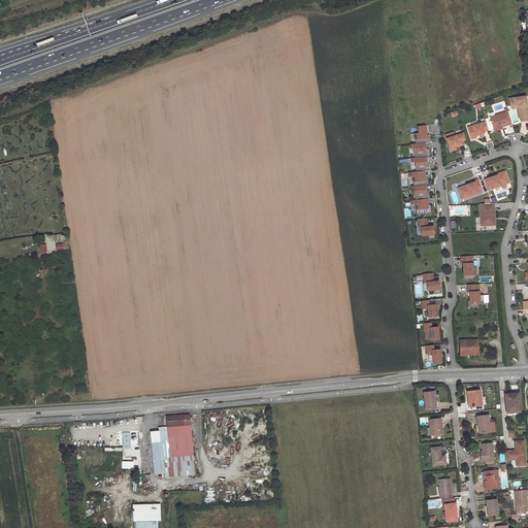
[(527,117),(527,113),(526,96),(508,99),(510,105),(519,104),(521,118),(527,117)]
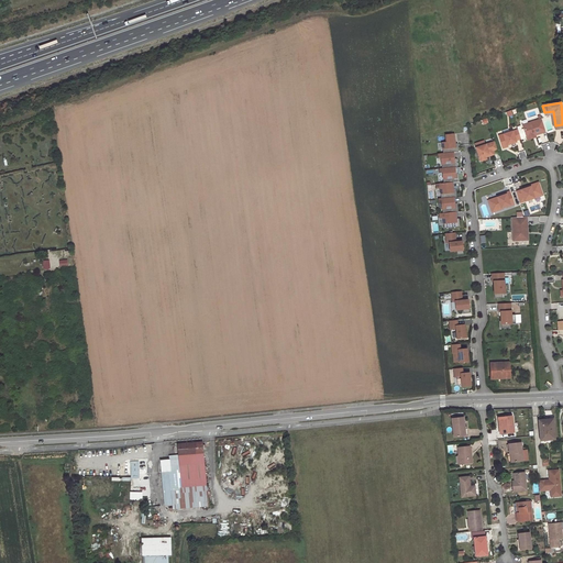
[(553,111),(544,112),(545,114),(551,114),(553,125),(555,125),(553,111)]
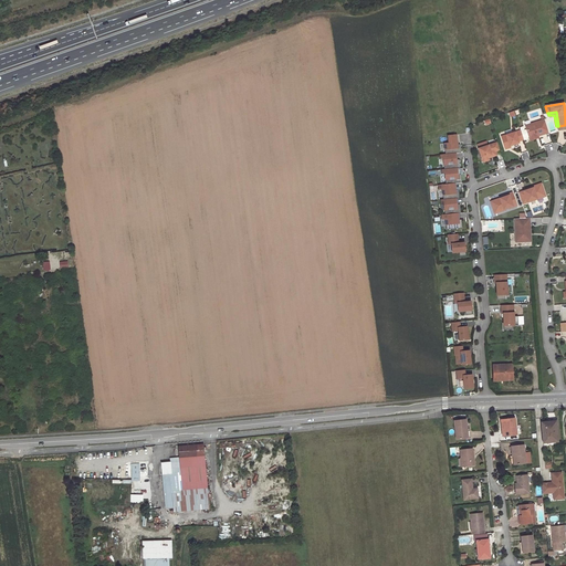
[(548,133),(544,119),(525,126),(530,138),(538,136),(548,133)]
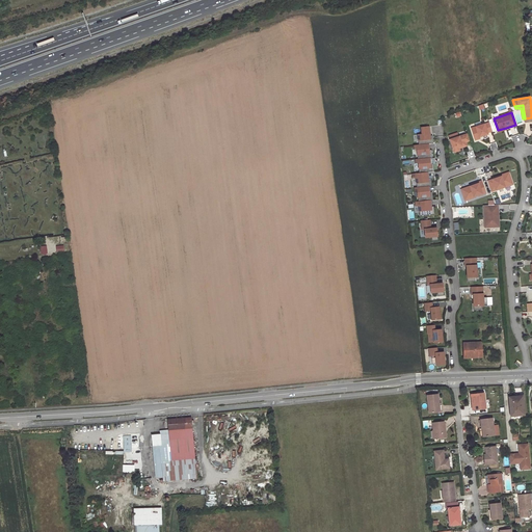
[(491,131),(489,123),(471,128),(475,138),(479,136),(487,134),(487,132),(491,131)]
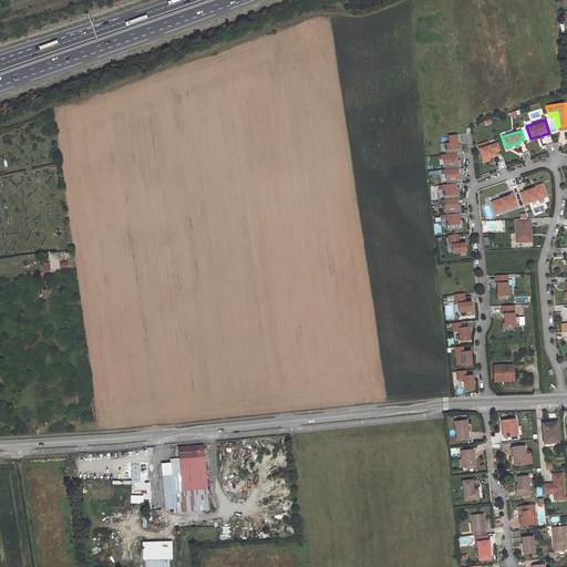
[(440,144),(441,151),(447,150),(447,153),(461,152),(461,145),(459,145),(457,134),(447,135),(447,143),(440,144)]
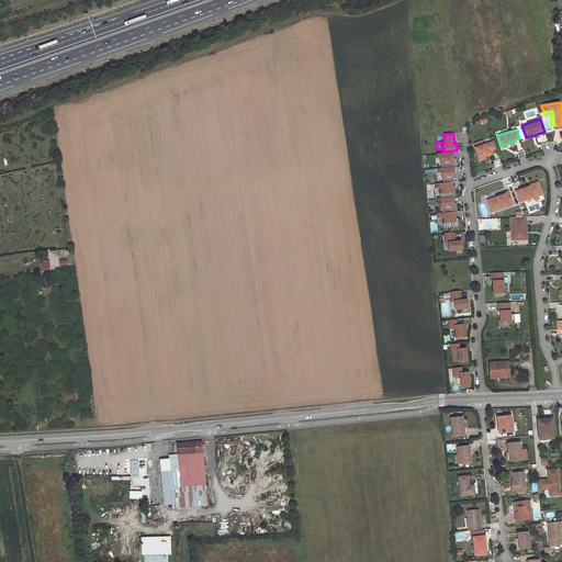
[(492,150),(496,148),(493,141),(474,147),(479,160),(484,159),(483,156),(487,154),(487,153),(492,150)]
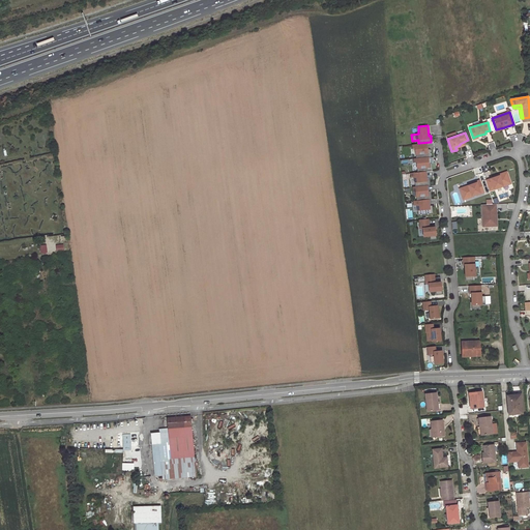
[(428,143),(411,144),(412,148),(415,148),(416,158),(413,158),(413,163),(416,162),(416,169),(430,168),(429,149),(428,149),(428,143)]
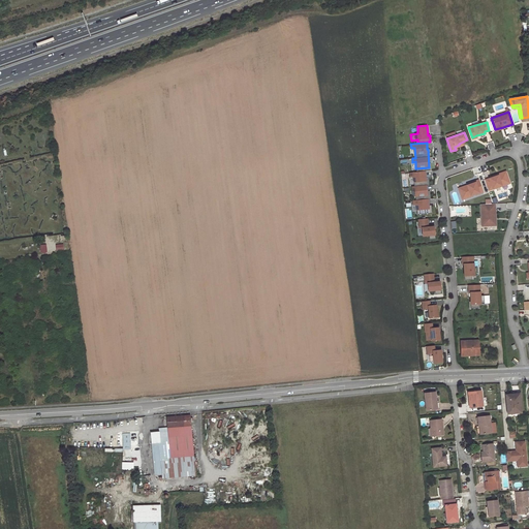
[(428,184),(427,170),(409,172),(409,178),(414,177),(415,185),(428,184)]
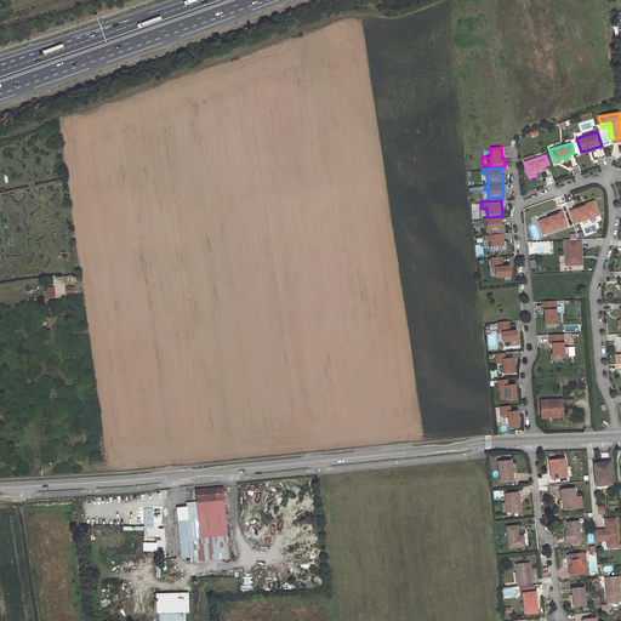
[(573,222),(598,212),(594,205),(586,208),(585,206),(579,209),(569,211),(573,222)]
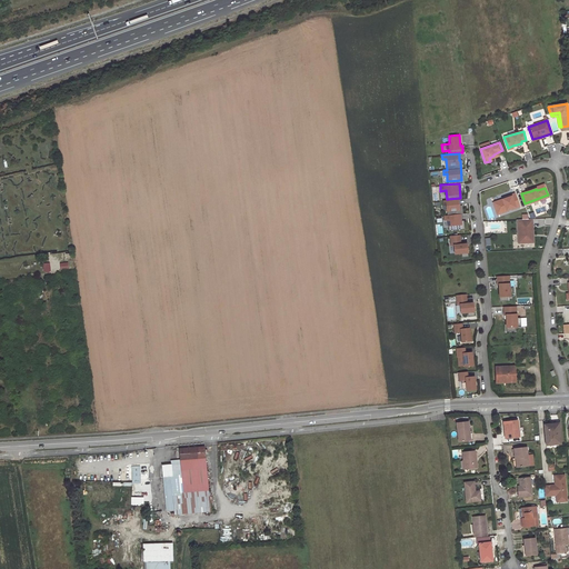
[(515,207),(513,205),(518,202),(515,195),(507,198),(502,199),(503,201),(493,205),(497,215),(507,211),(507,210),(515,207)]
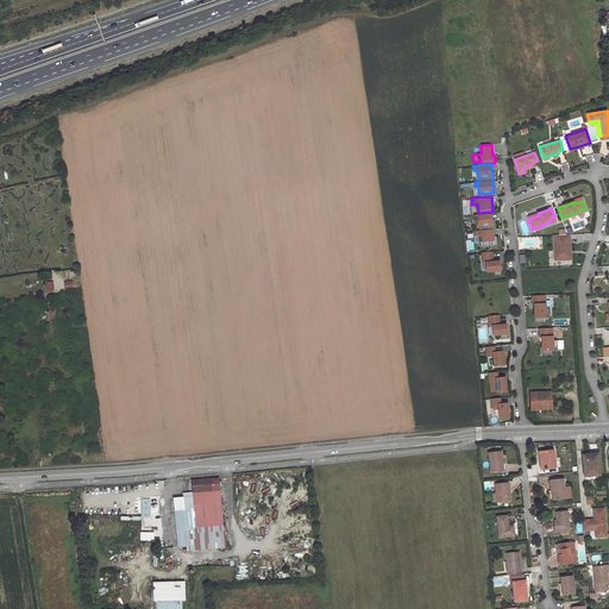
[(491,213),(472,214),(473,227),(493,226),(491,213)]
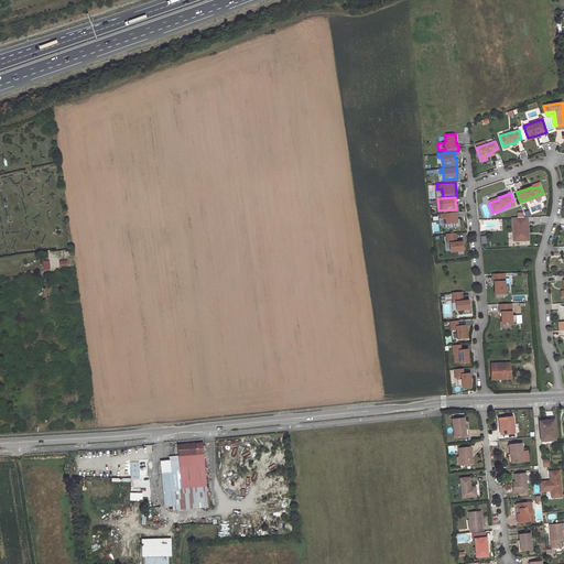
[(456,212),(438,213),(440,226),(445,226),(445,228),(459,227),(459,218),(457,218),(456,212)]
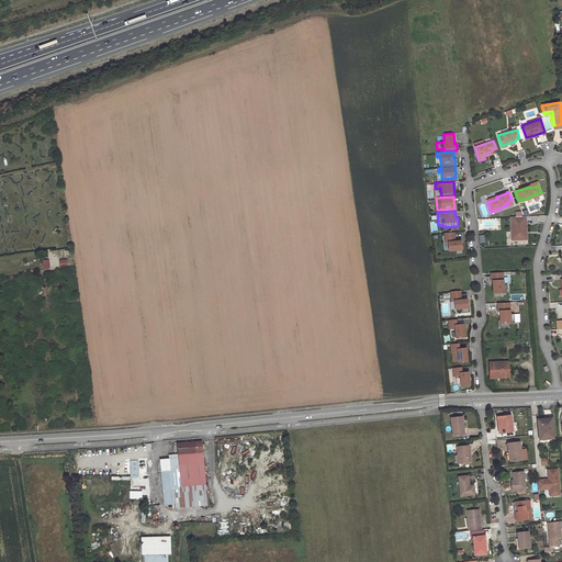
[(526,239),(525,222),(526,222),(526,216),(510,217),(512,240),(526,239)]
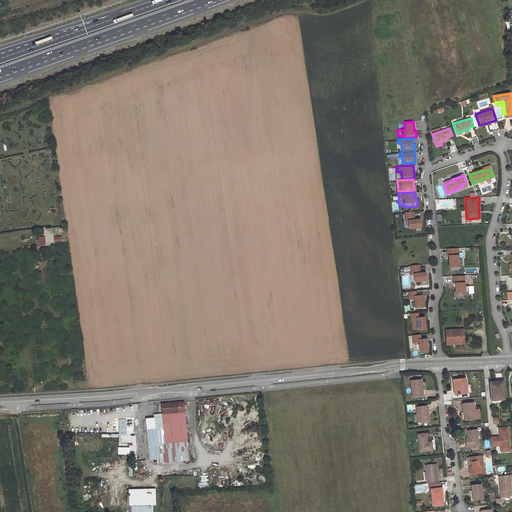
[(415,212),(404,213),(405,223),(408,223),(409,229),(422,228),(421,219),(416,220),(415,212)]
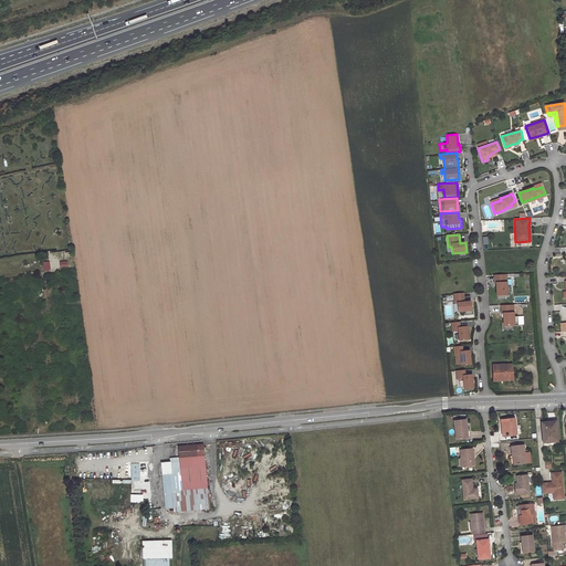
[(507,275),(494,275),(494,282),(495,283),(496,295),(509,295),(507,275)]
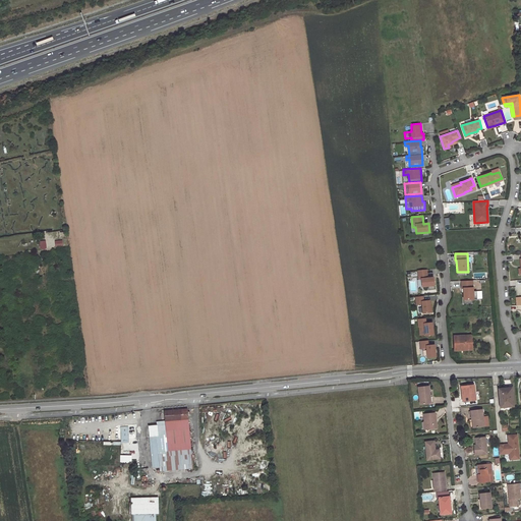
[(428,270),(418,271),(418,280),(421,280),(421,288),(435,286),(433,277),(429,277),(428,270)]
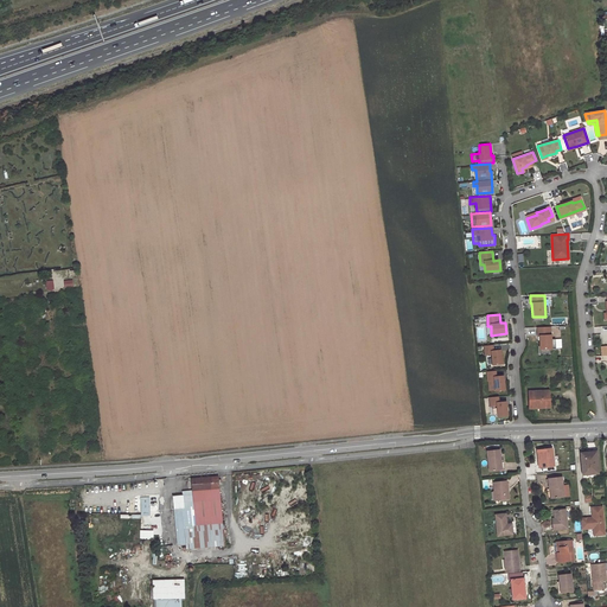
[(550,327),(537,328),(537,334),(538,334),(540,350),(553,349),(550,327)]
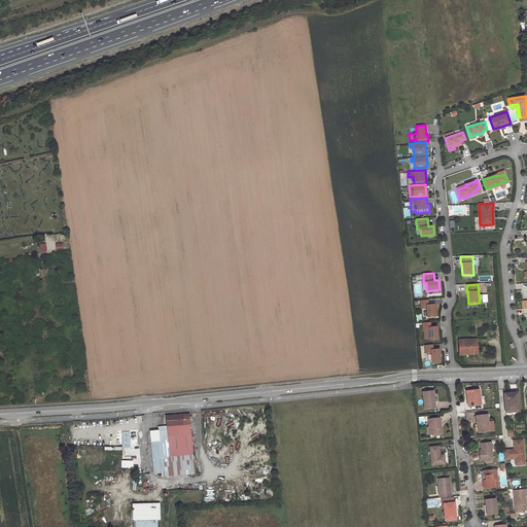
[(429,301),(420,301),(421,309),(426,308),(428,318),(436,317),(434,304),(429,305),(429,301)]
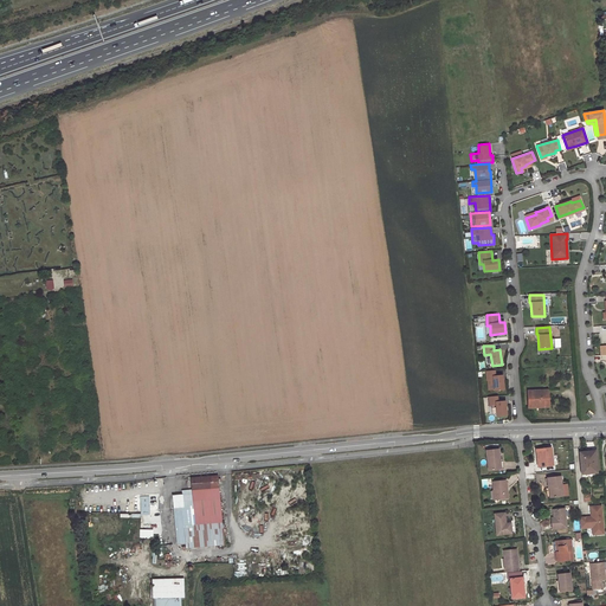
[(496,371),(487,372),(487,380),(494,380),(495,391),(504,389),(503,375),(496,375),(496,371)]
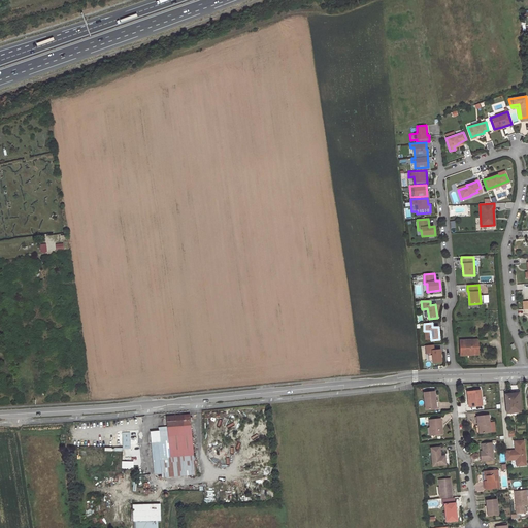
[(477,355),(477,340),(460,341),(460,352),(469,352),(469,355),(477,355)]
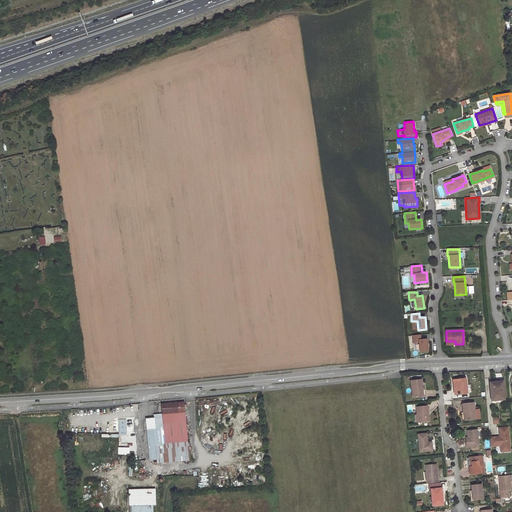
[(421,335),(412,335),(413,343),(419,342),(420,351),(428,351),(427,339),(421,339),(421,335)]
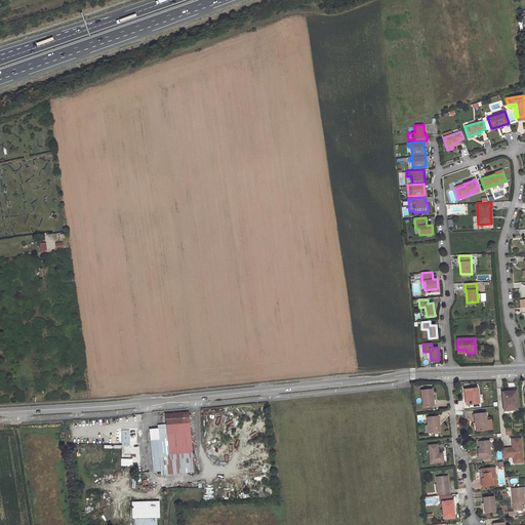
[(467,390),(469,404),(480,403),(478,388),(467,390)]
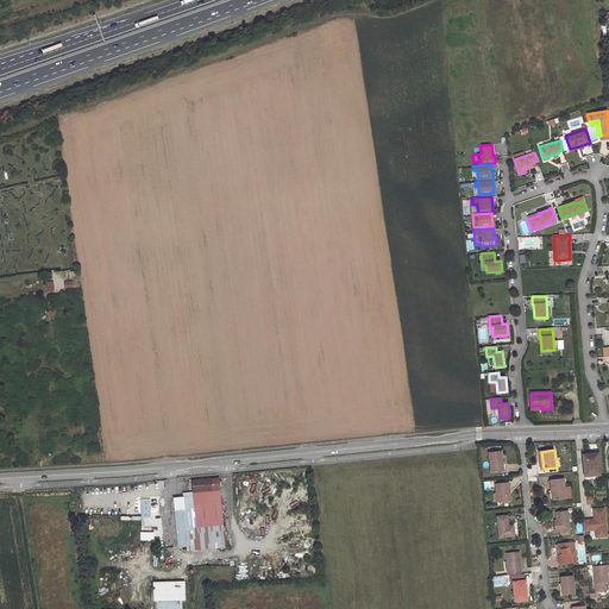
[(489,452),(491,472),(502,471),(502,470),(506,470),(504,458),(502,458),(501,451),(489,452)]
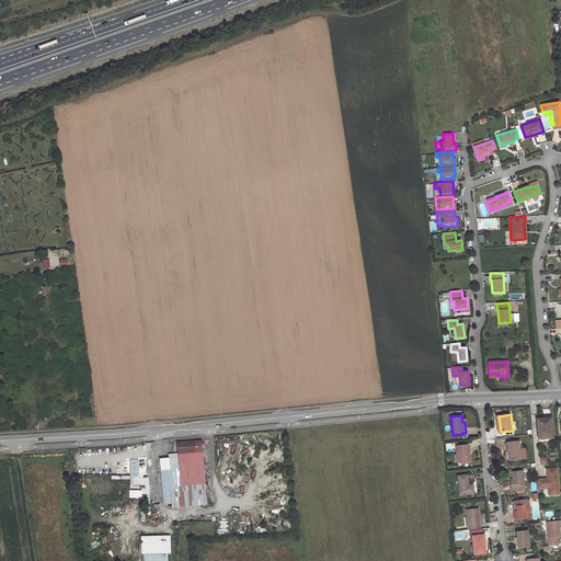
[(537,419),(539,438),(553,437),(551,421),(545,422),(545,418),(537,419)]
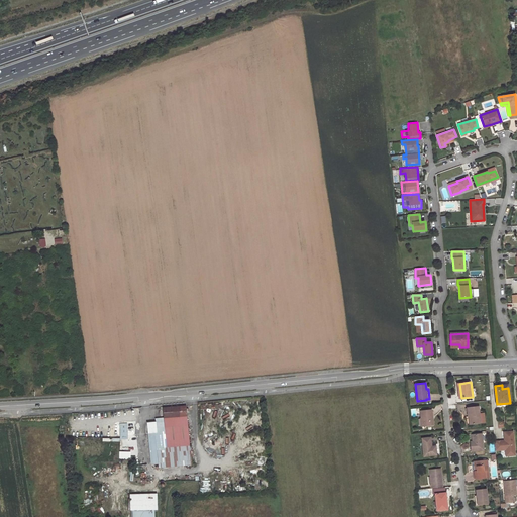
[(165,420),(147,422),(151,463),(159,462),(160,468),(193,464),(187,405),(164,407),(165,420)]
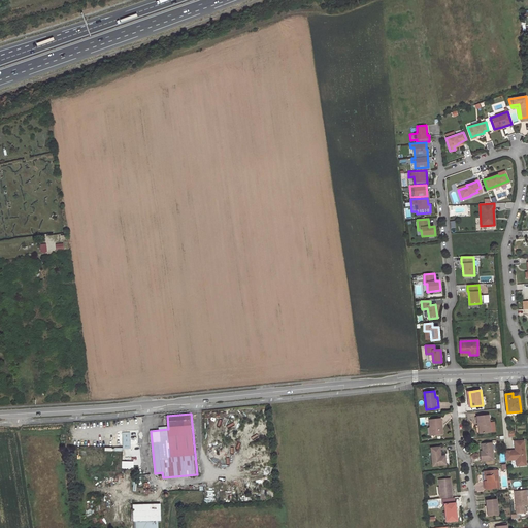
[(477,417),(479,433),(495,431),(494,422),(489,422),(488,416),(477,417)]
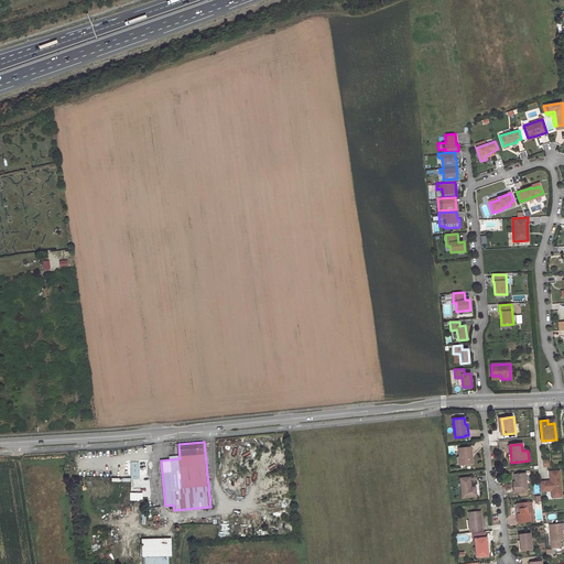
[(461,456),(462,464),(473,463),(470,447),(458,448),(459,456),(461,456)]
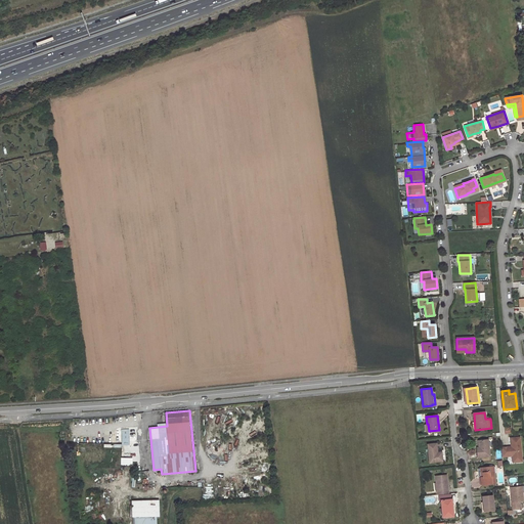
[(477,447),(478,456),(490,455),(488,439),(479,440),(479,447),(477,447)]
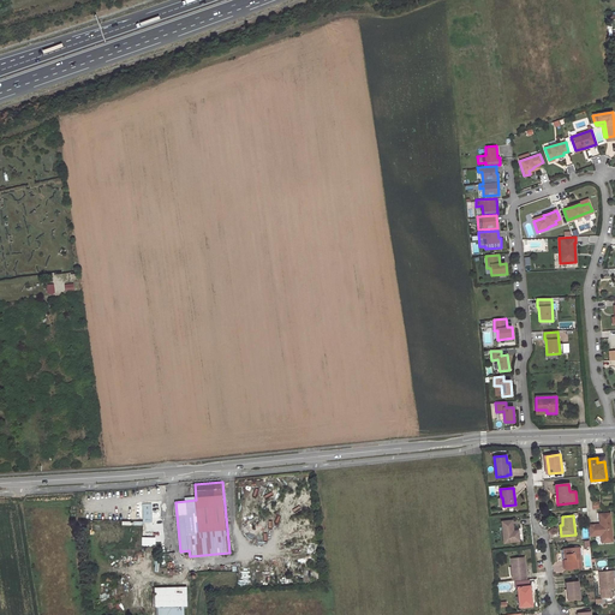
[(613,541),(610,515),(599,517),(601,526),(598,526),(598,525),(589,525),(590,537),(601,536),(602,542),(613,541)]
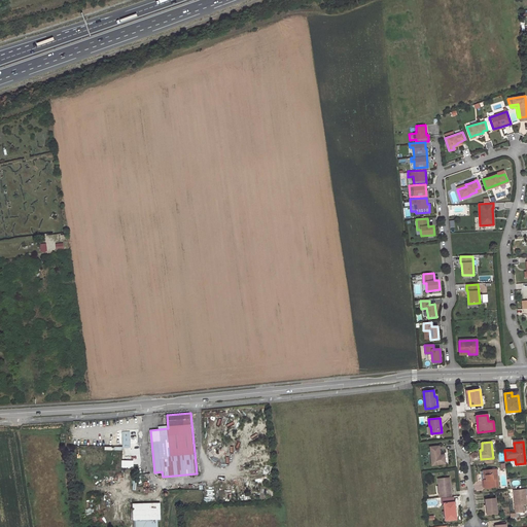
[(431,447),(433,464),(446,463),(445,455),(441,456),(440,446),(431,447)]
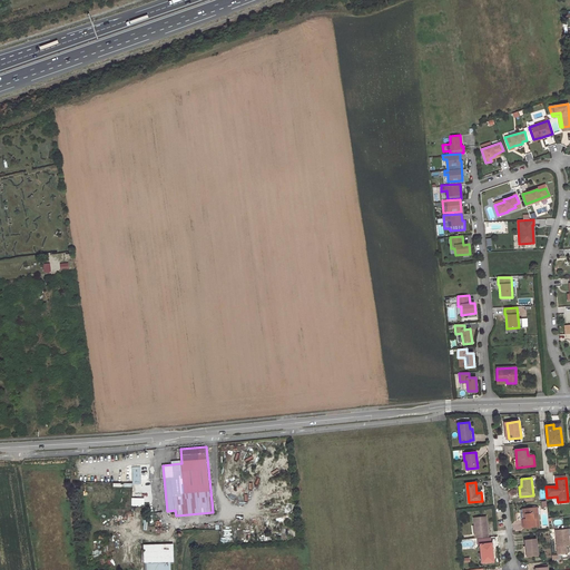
[(523,520),(524,528),(539,527),(537,508),(526,509),(527,520),(523,520)]
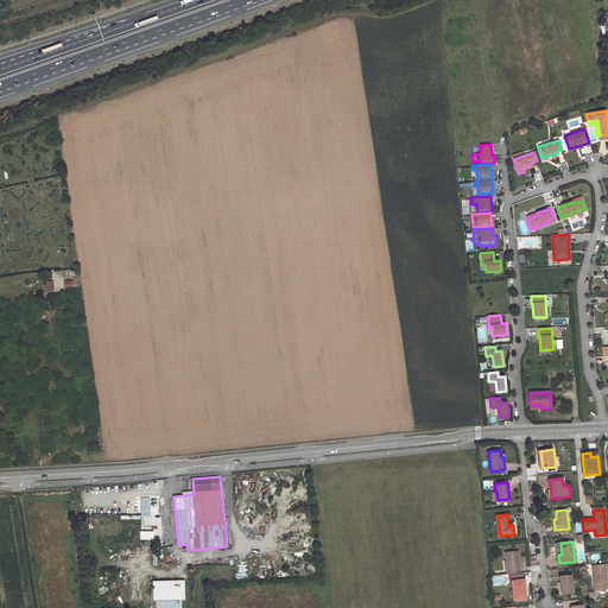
[(519,551),(507,552),(508,574),(521,572),(519,551)]
